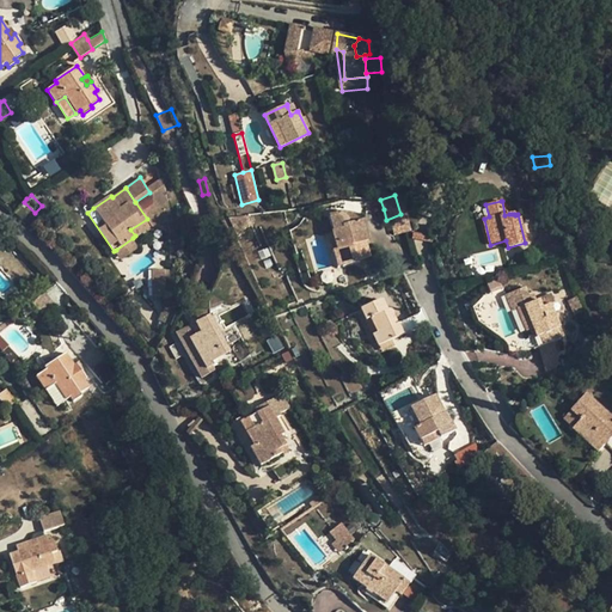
[(476,220),(484,219),(489,216),(485,204),(472,208),(476,220)]
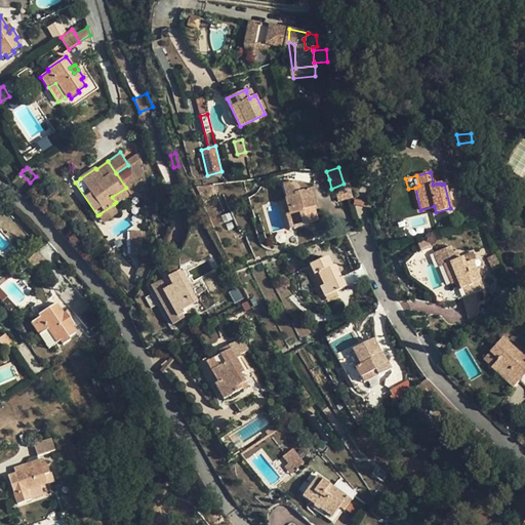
[(280,182),(283,192),(289,190),(287,179),(280,182)]
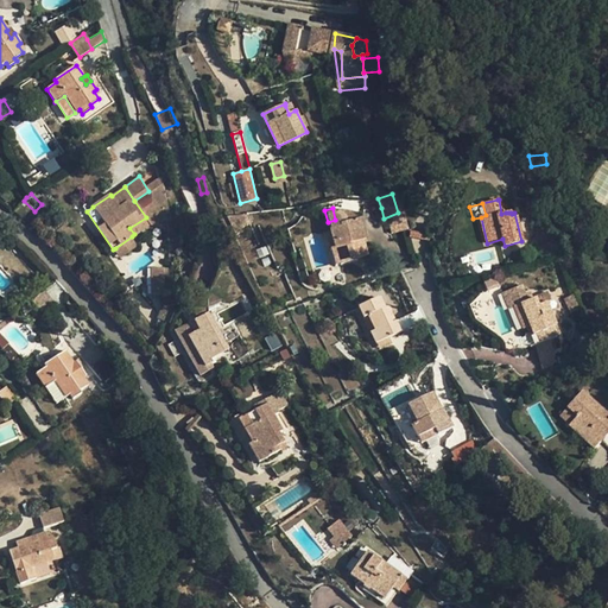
[(151,223),(146,217),(130,228),(134,234),(151,223)]
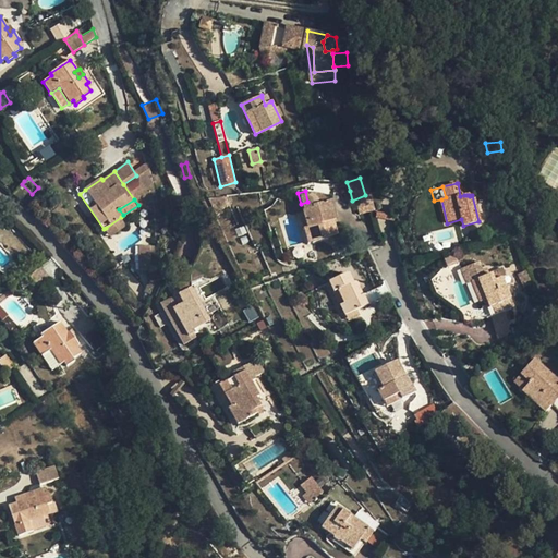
[(211,210),(207,199),(201,201),(207,213),(211,210)]
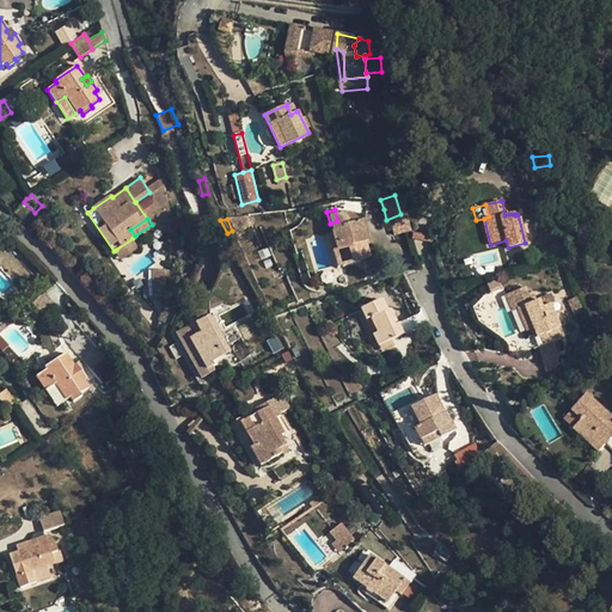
[(343,220),(337,221),(330,224),(332,231),(343,228),(344,225),(343,220)]
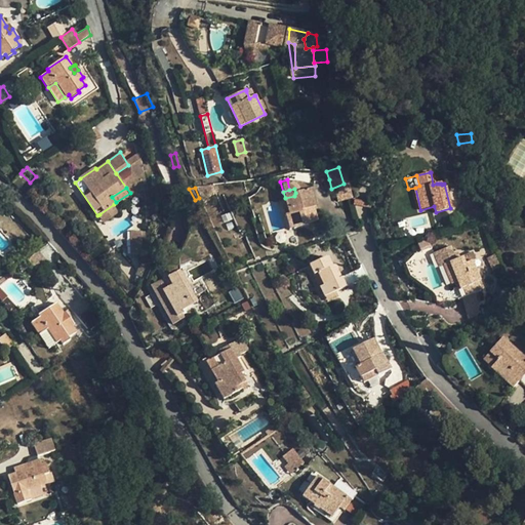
[(317,220),(313,206),(312,203),(315,202),(311,189),(295,193),(294,196),(285,198),(285,199),(289,213),(294,228),(294,229),(307,226),(307,224),(317,220)]
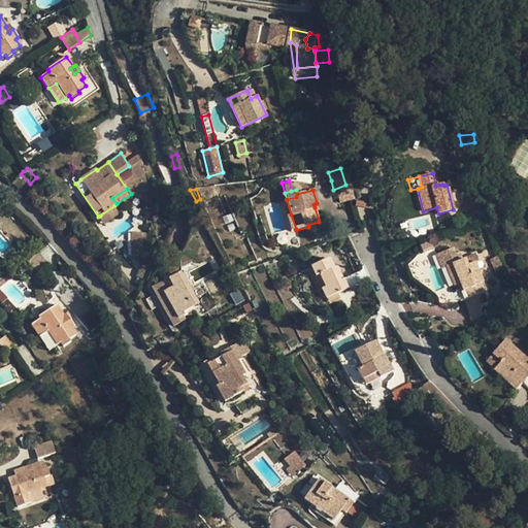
[(211,203),(206,194),(201,196),(205,206),(211,203)]
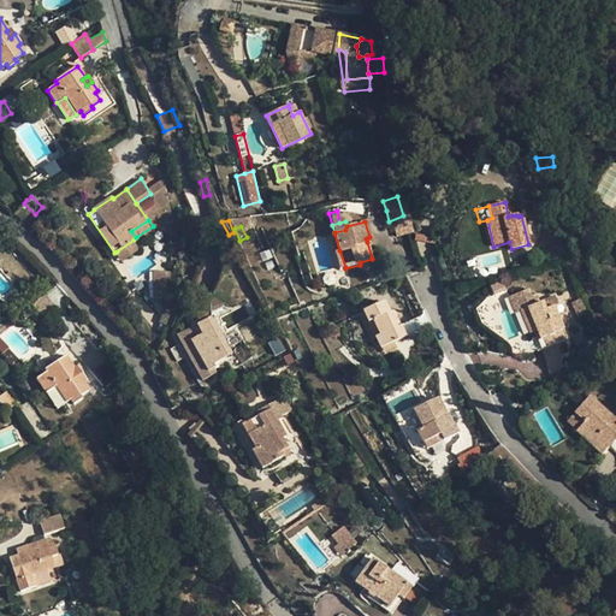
[(330,236),(335,252),(339,250),(335,234),(330,236)]
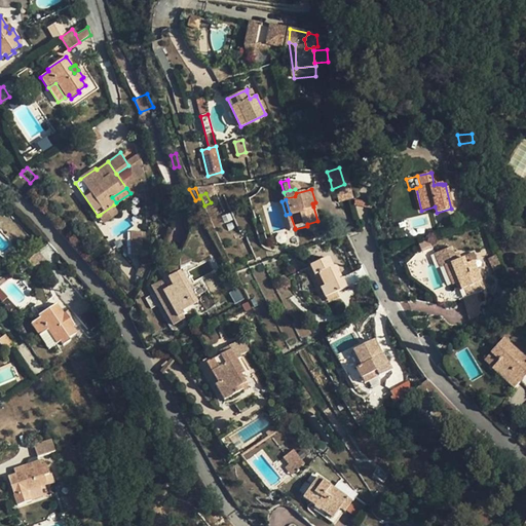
[(119,212),(114,204),(100,215),(105,222),(119,212)]
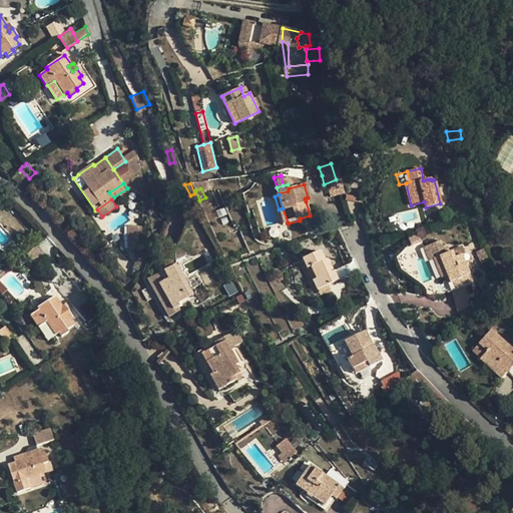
[(283,208),(279,209),(284,224),(288,222),(283,208)]
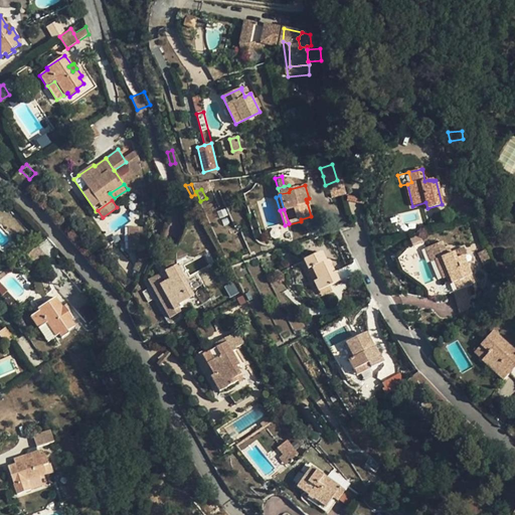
[(314,227),(311,216),(301,219),(301,221),(314,227)]
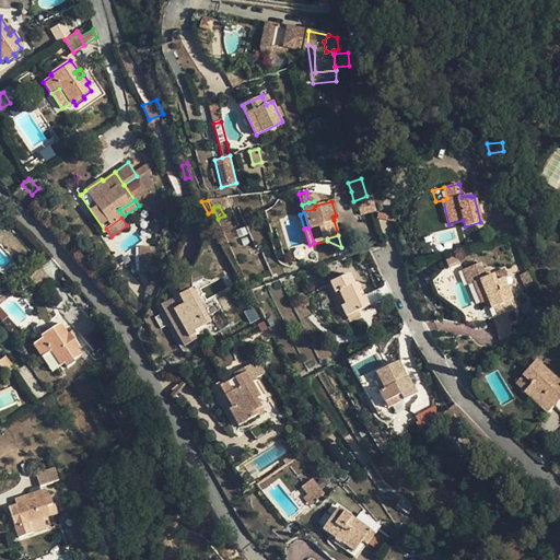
[(140,246),(140,271),(146,271),(144,263),(151,261),(151,246),(140,246)]
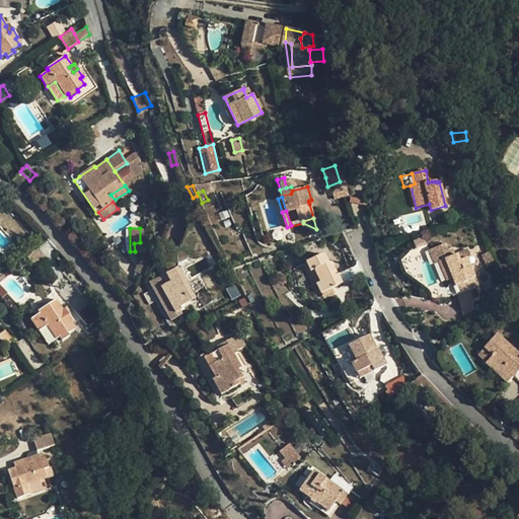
[(446,249),(430,256),(433,264),(444,260),(452,255),(451,251),(448,252),(446,249)]
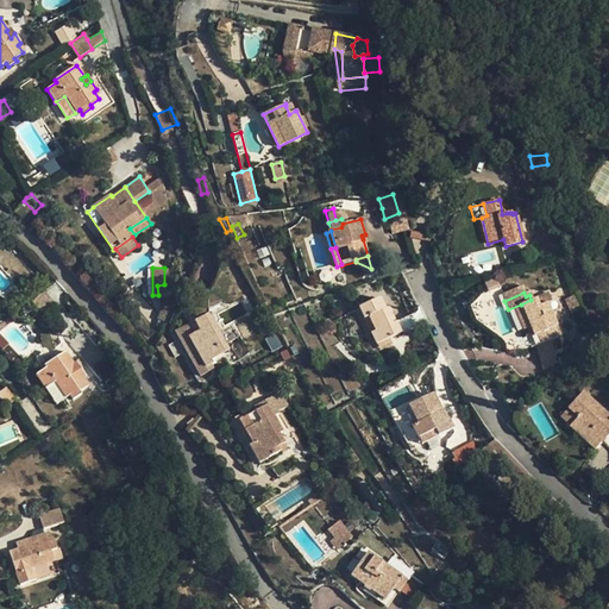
[(544,295),(535,299),(538,306),(546,303),(544,295)]
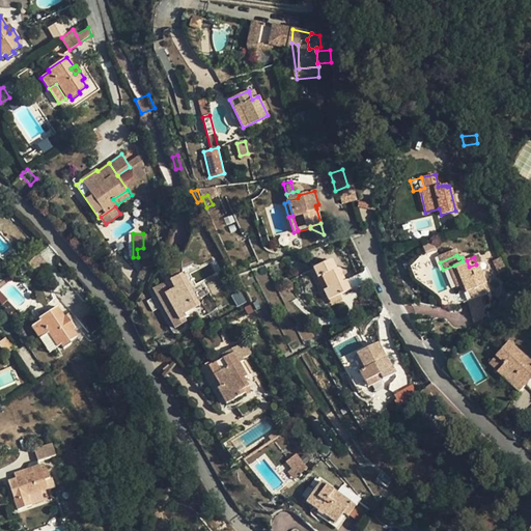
[(340,275),(342,273),(340,270),(339,269),(336,269),(332,259),(314,269),(329,300),(330,300),(340,296),(351,289),(346,280),(342,281),(340,275)]
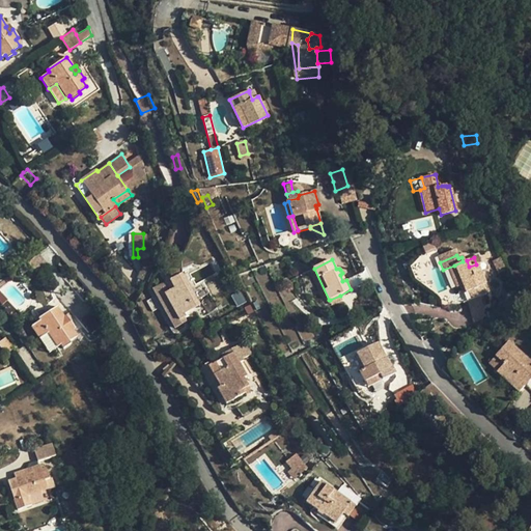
[(467,260),(463,261),(454,266),(458,275),(452,277),(456,286),(463,284),(466,292),(469,291),(472,300),(481,296),(488,292),(476,264),(469,267),(467,260)]
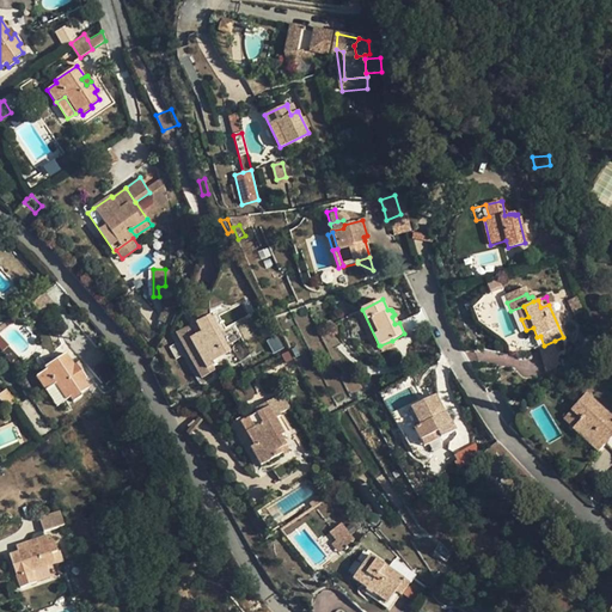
[(201,331),(195,335),(190,338),(207,368),(213,365),(210,361),(230,350),(228,346),(239,338),(233,328),(231,324),(225,328),(219,317),(216,312),(210,316),(210,314),(196,322),(201,331)]
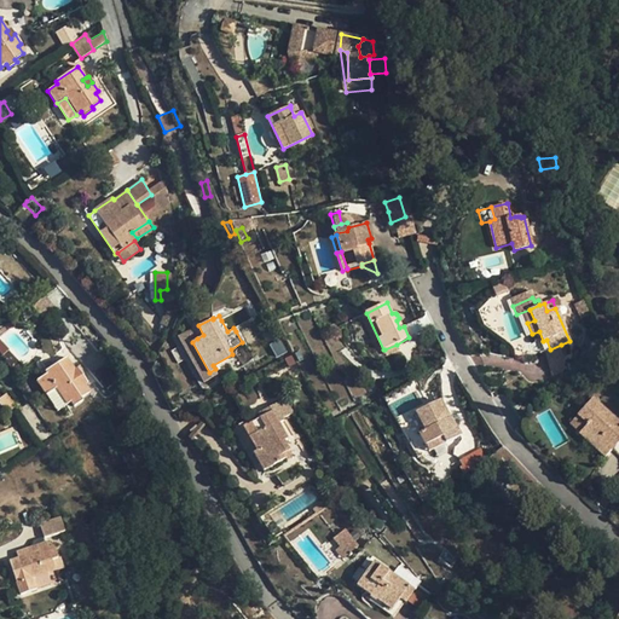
[(416,320),(404,327),(409,337),(422,331),(416,320)]
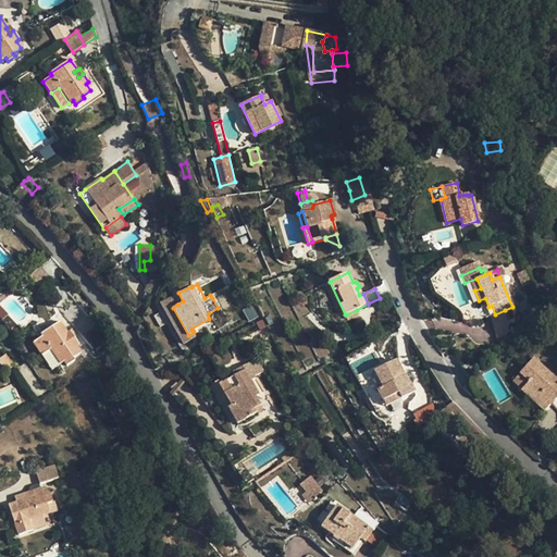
[(346,314),(348,320),(359,314),(357,310),(346,314)]
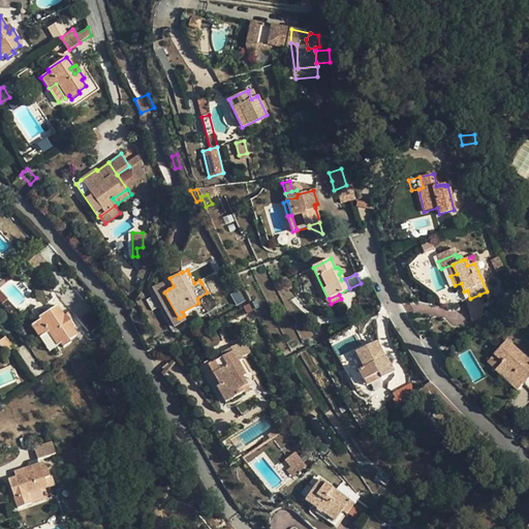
[(483,309),(479,294),(470,299),(466,301),(472,320),(480,317),(483,309)]
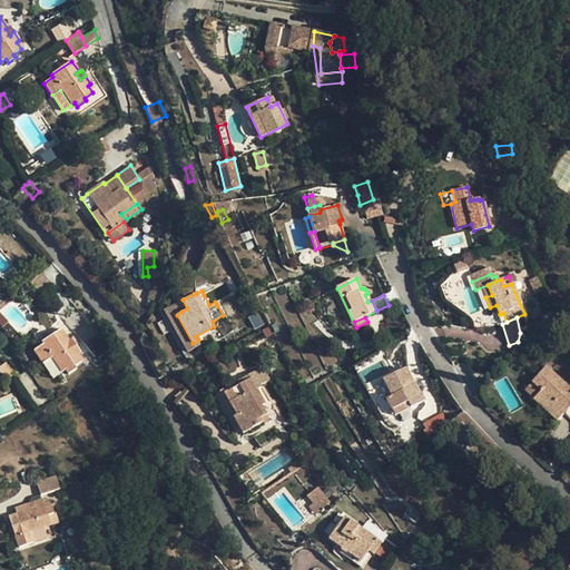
[(139,337),(144,349),(156,340),(147,323),(139,337)]
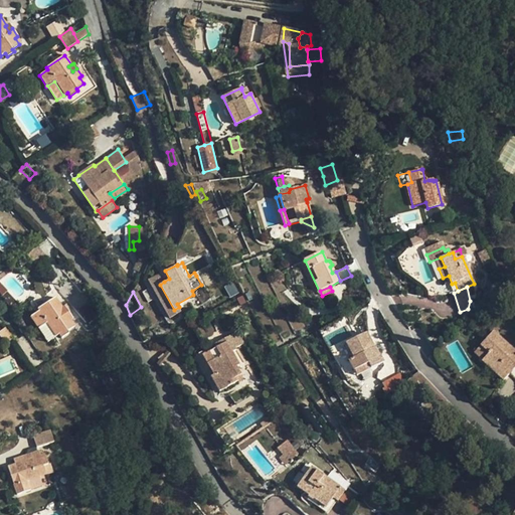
[(241,305),(245,302),(242,296),(237,298),(241,305)]
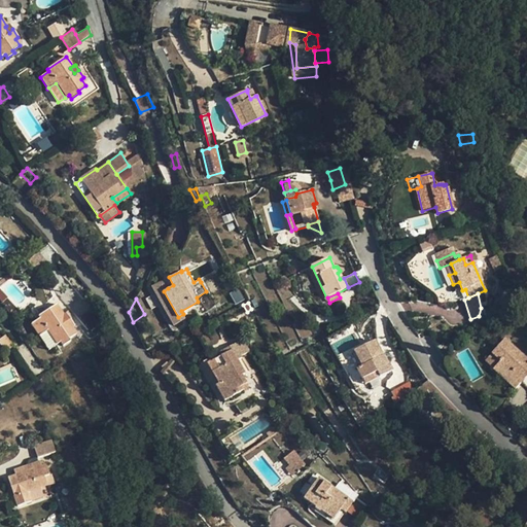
[(68,338),(76,332),(72,327),(74,325),(69,317),(65,320),(61,315),(63,313),(57,304),(37,315),(39,318),(31,323),(38,336),(39,335),(46,329),(56,344),(60,342),(63,346),(70,340),(68,338)]
